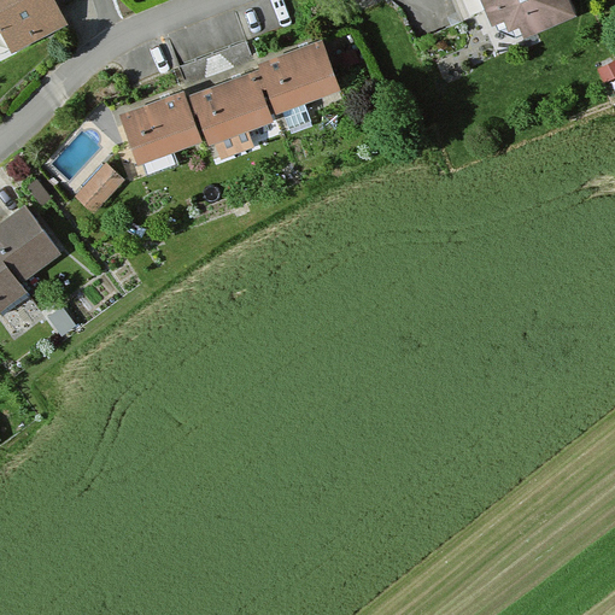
[(0,34),(10,53),(66,24),(53,0),(0,0),(0,34)]
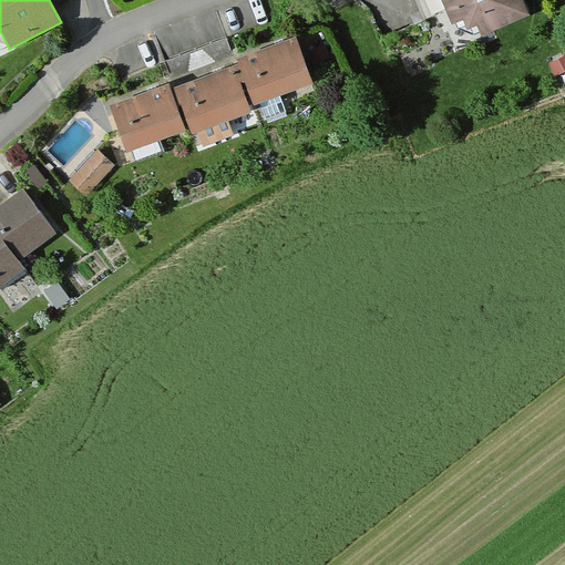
[(441,0),(452,24),(478,36),(528,14),(523,0),(441,0)]
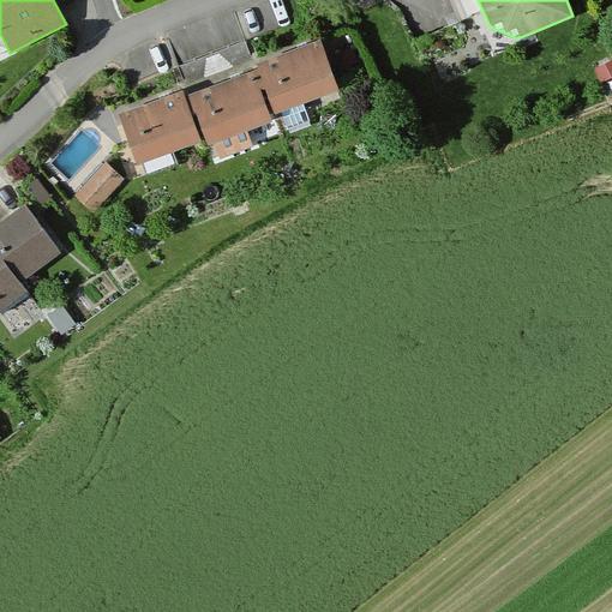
[(339,89),(321,40),(255,64),(274,113),(339,89)]
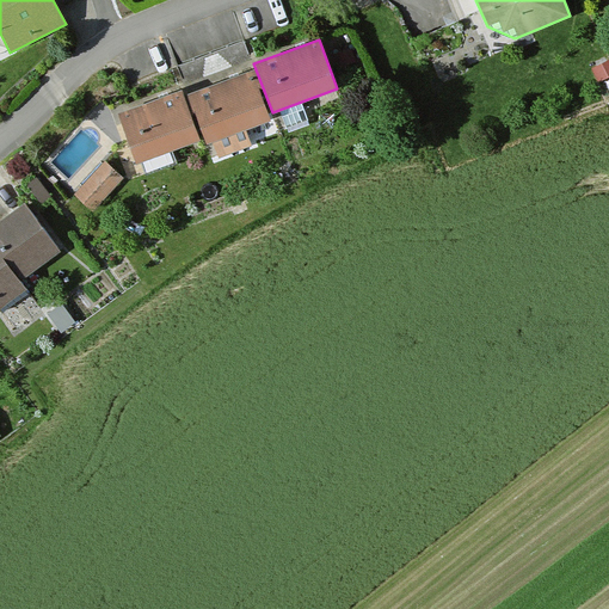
[(608,74),(606,63),(588,67),(590,78),(608,74)]
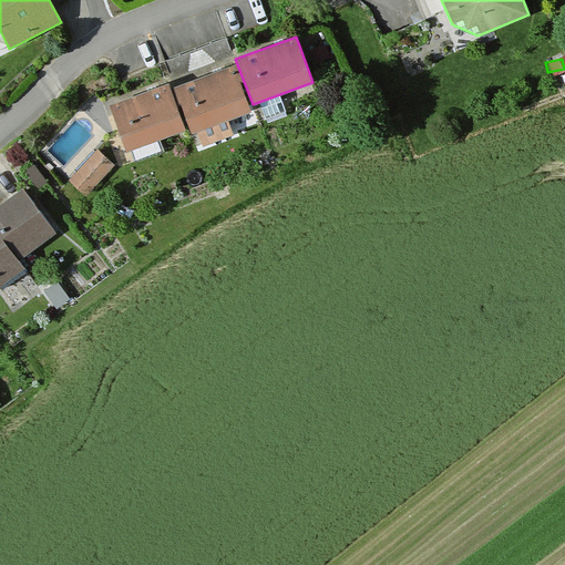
[(252,112),(235,65),(175,86),(192,134),(194,133),(199,149),(230,137),(225,121),(252,112)]
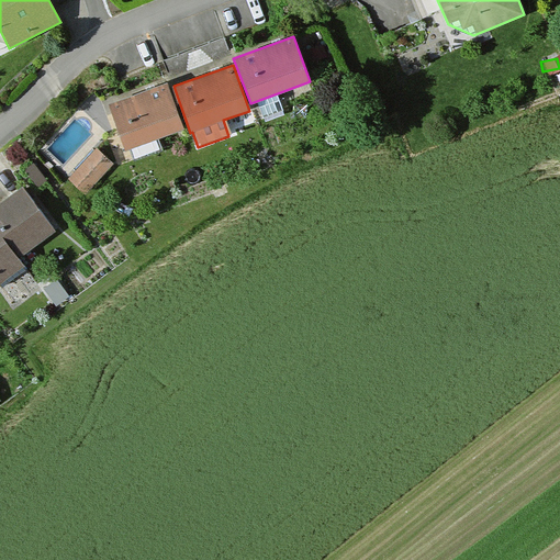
[(183,130),(167,84),(110,103),(126,149),(183,130)]
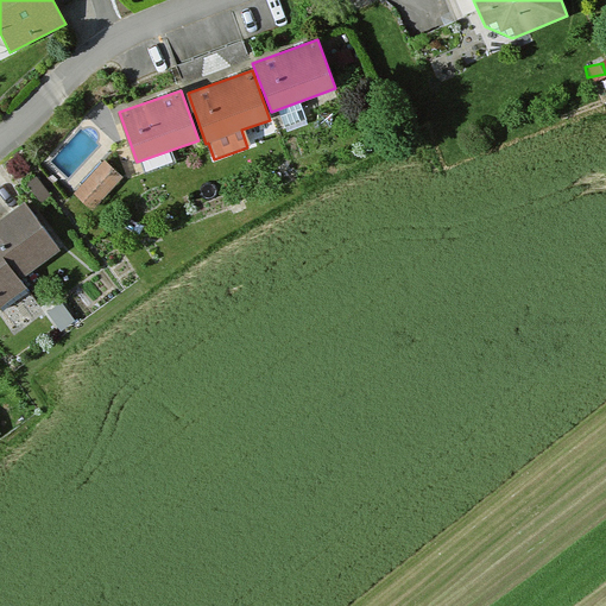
[(119,181),(102,165),(73,197),(89,213),(119,181)]
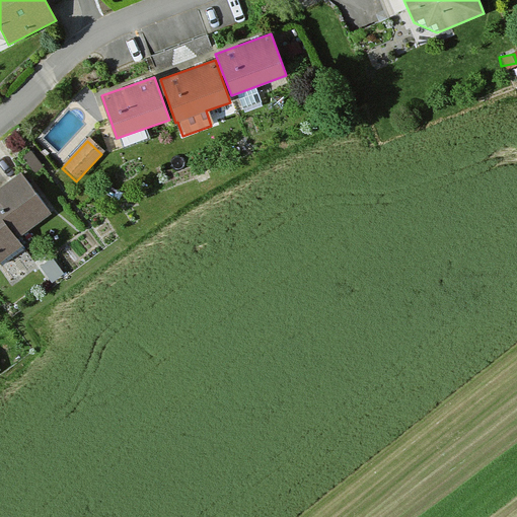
[(49,216),(18,174),(0,188),(0,263),(21,247),(16,240),(49,216)]
